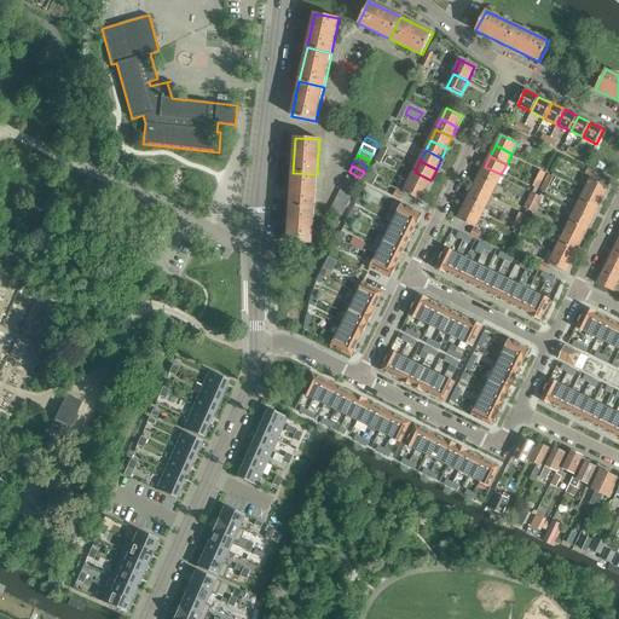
[(485,167),(479,177),(496,185),(501,174),(485,167)]
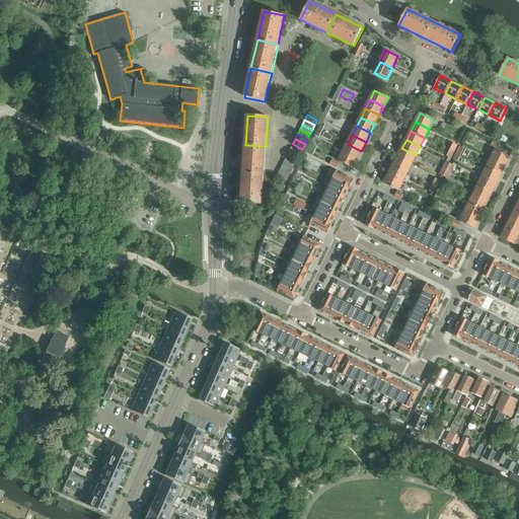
[(310,146),(306,152),(312,155),(316,146),(311,144),(310,144),(310,146)]
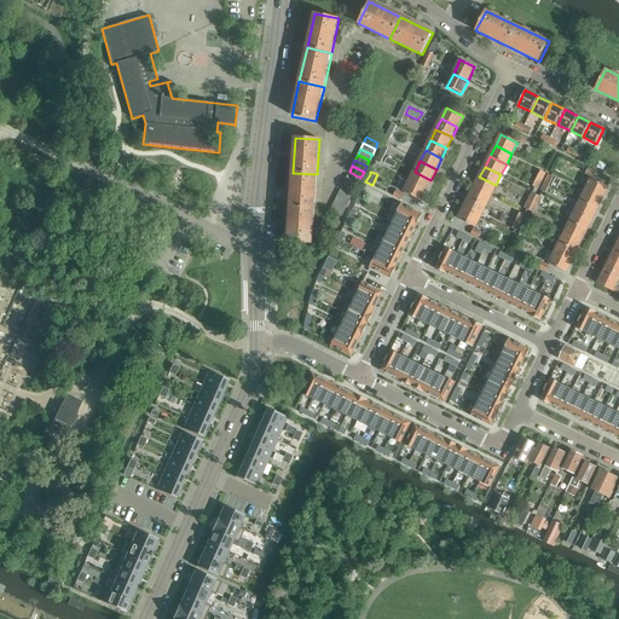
[(415,172),(410,183),(426,190),(431,180),(415,172)]
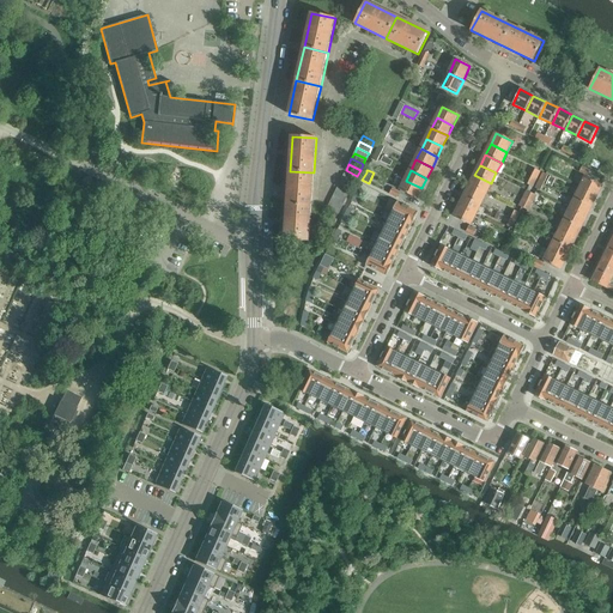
[(290,171),(287,205),(311,207),(314,173),(290,171)]
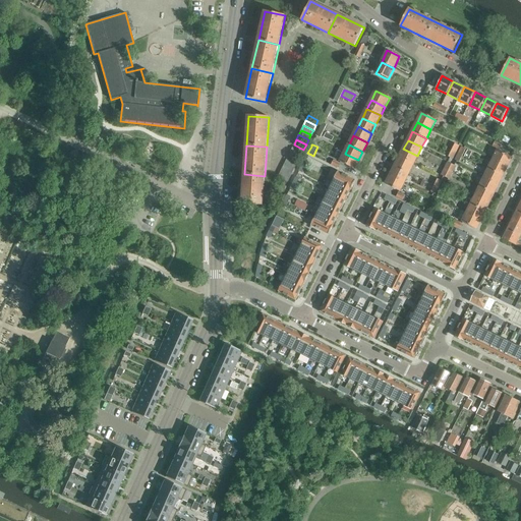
[(293,148),(290,153),(300,157),(302,152),(293,148)]
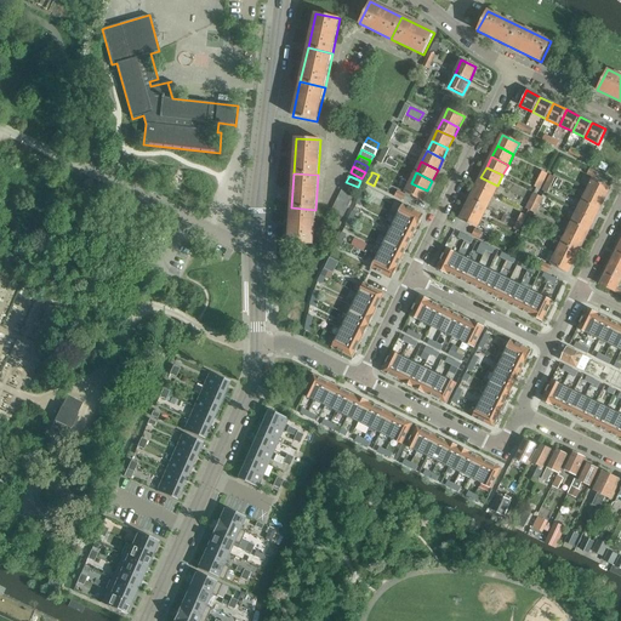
[(480,177),(476,188),(493,197),(497,186),(480,177)]
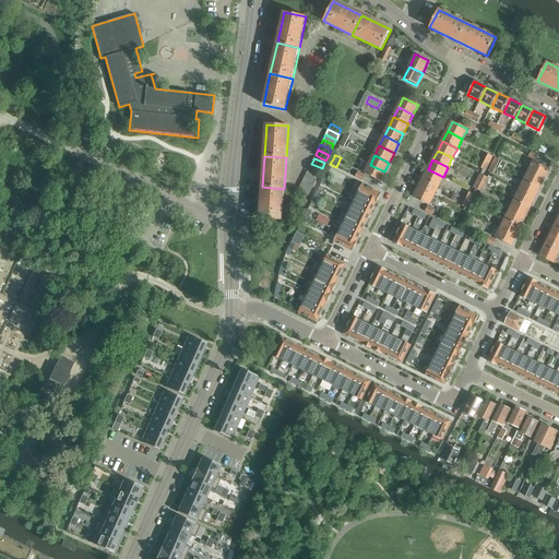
[(544,178),(549,169),(534,162),(530,171),(544,178)]
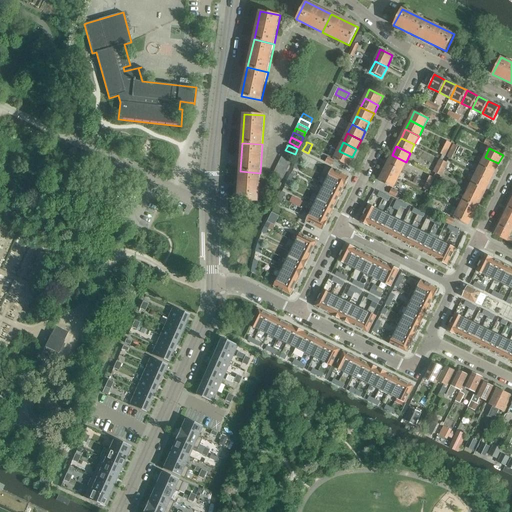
[(285,150),(283,154),(292,159),(295,154),(285,150)]
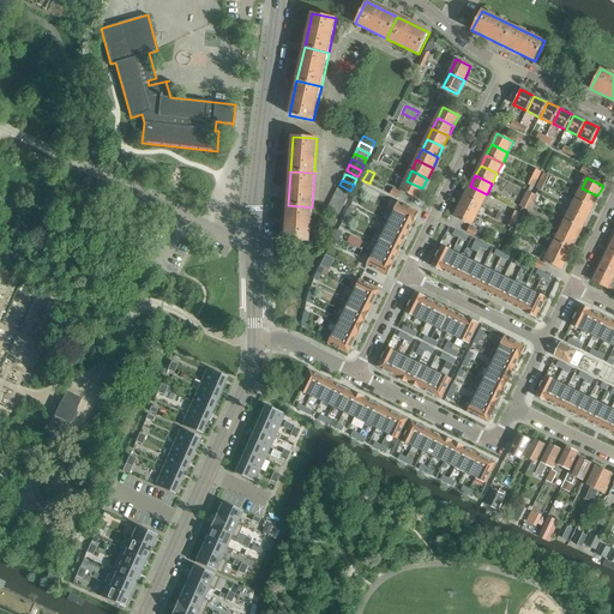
[(422,188),(407,181),(401,191),(417,199),(422,188)]
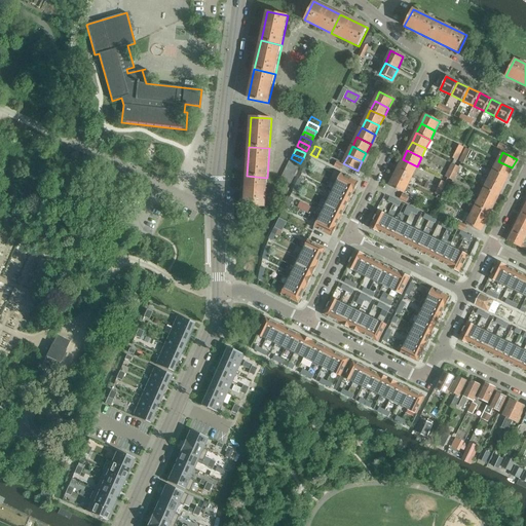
[(291,158),(288,163),(298,168),(300,163),(291,158)]
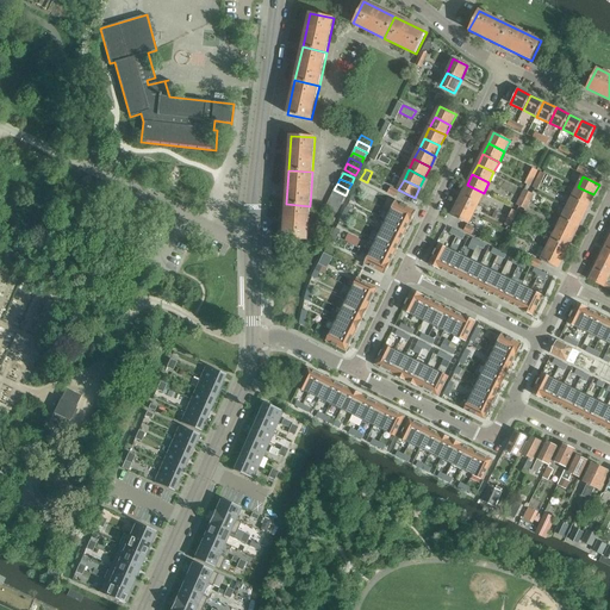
[(467,185),(462,195),(478,204),(484,193),(467,185)]
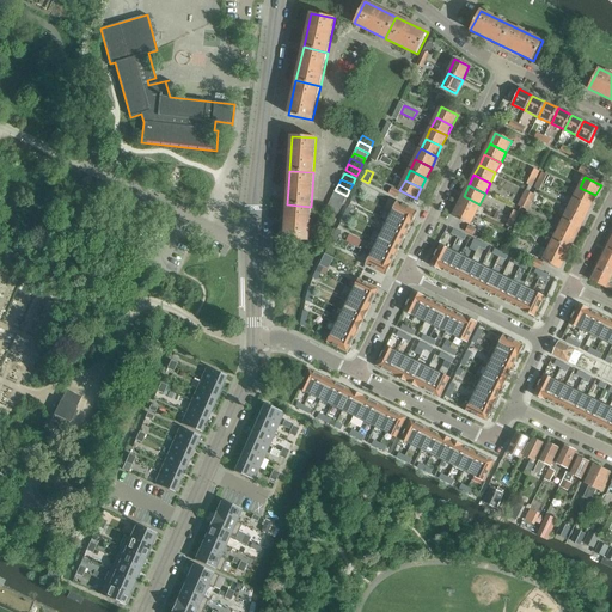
[(399,193),(391,188),(389,194),(397,197),(398,194),(399,193)]
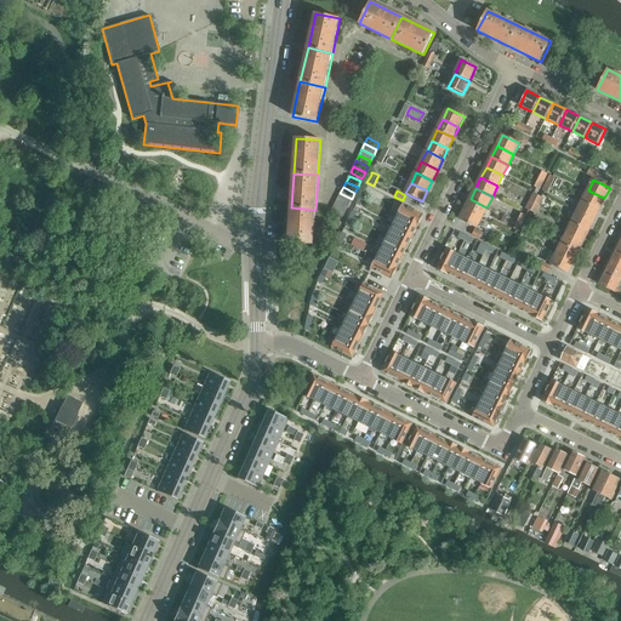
[(588,191),(584,200),(599,209),(604,198),(588,191)]
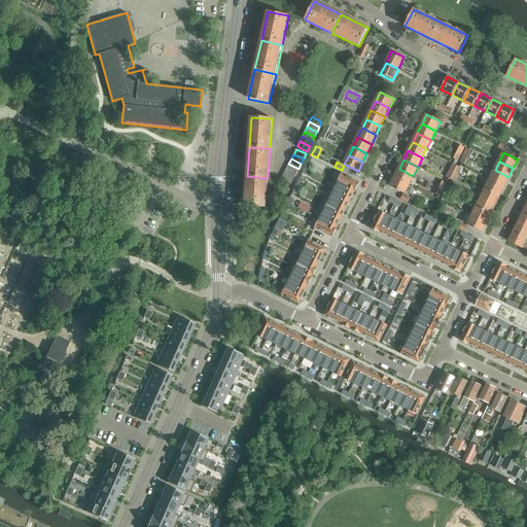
[(288,164),(286,169),(295,174),(299,169),(288,164)]
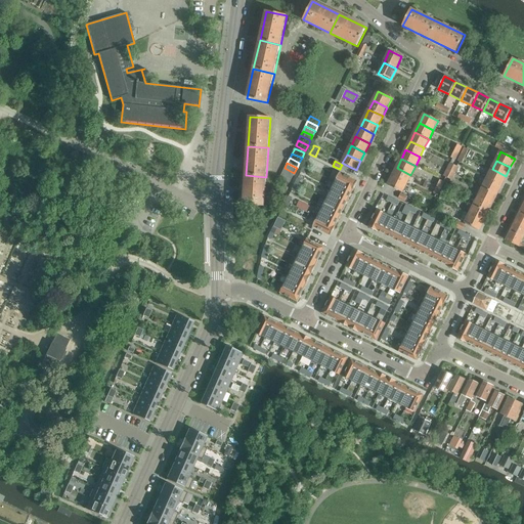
[(341,166),(340,169),(339,171),(349,176),(351,171),(341,166)]
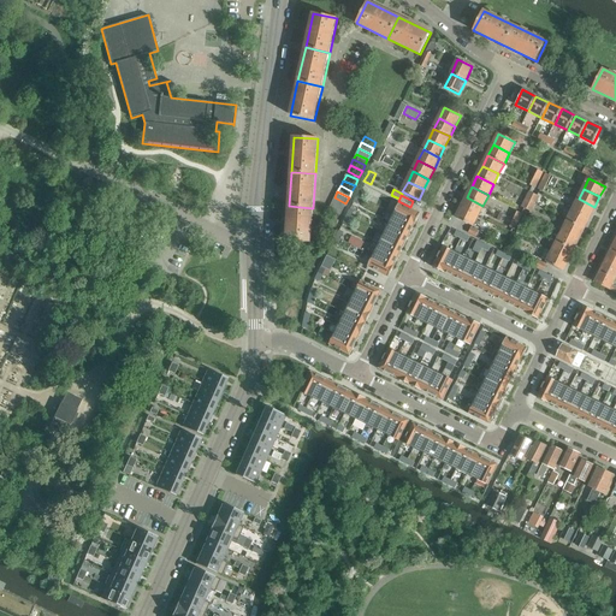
[(335,197),(332,203),(343,209),(345,203),(335,197)]
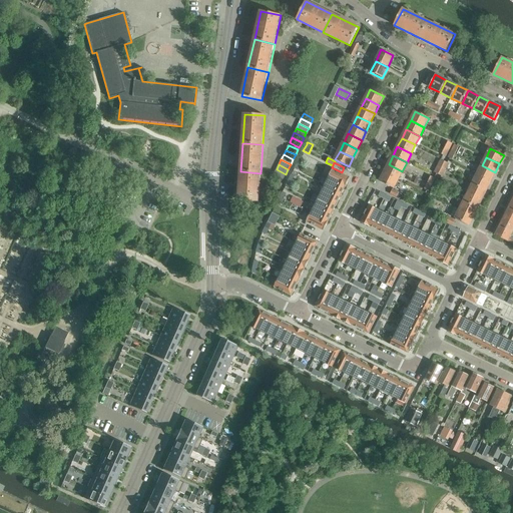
[(389,164),(384,173),(398,179),(402,171),(389,164)]
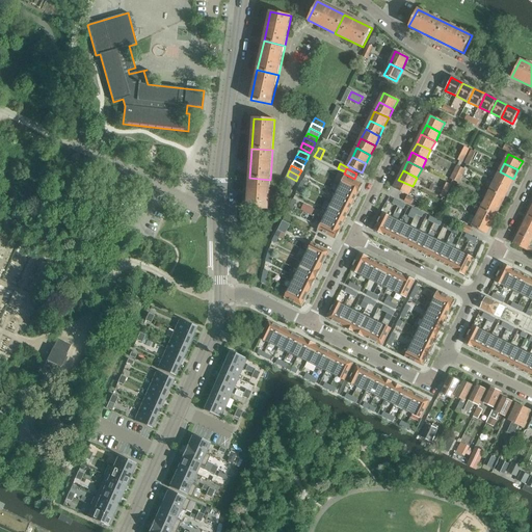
[(500,171),(495,181),(509,188),(513,179),(500,171)]
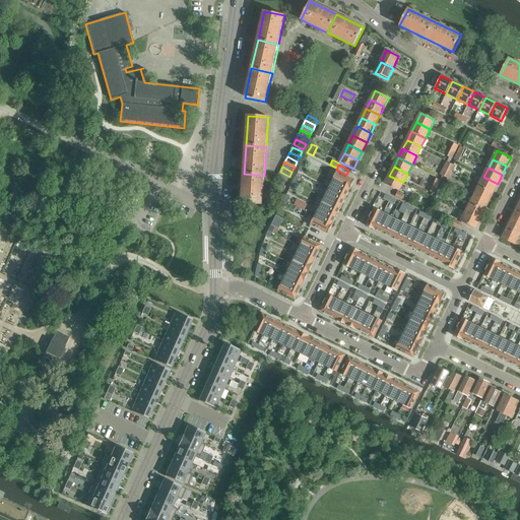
[(337,171),(332,181),(350,190),(354,180),(337,171)]
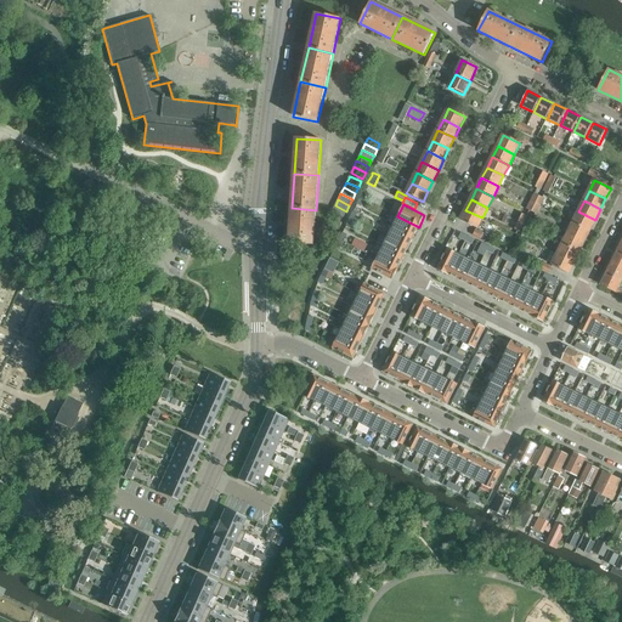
[(346,211),(335,205),(332,211),(344,216),(346,211)]
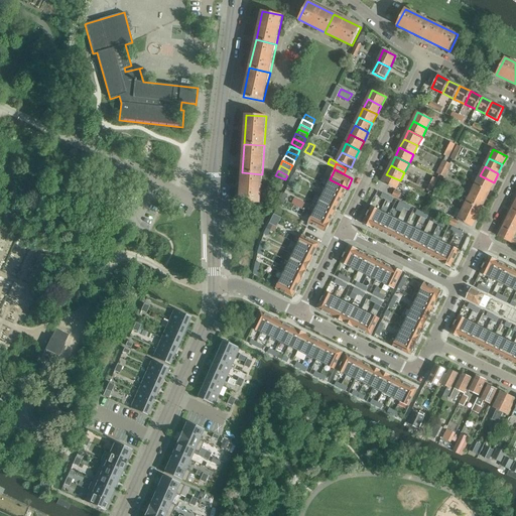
[(262,174),(242,172),(240,202),(260,203),(262,174)]
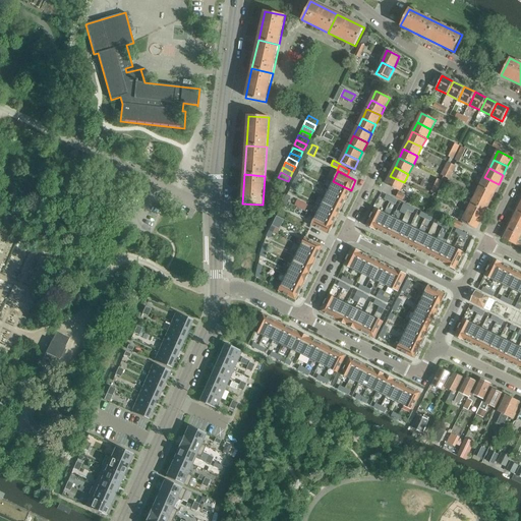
[(404,182),(390,176),(386,185),(399,191),(404,182)]
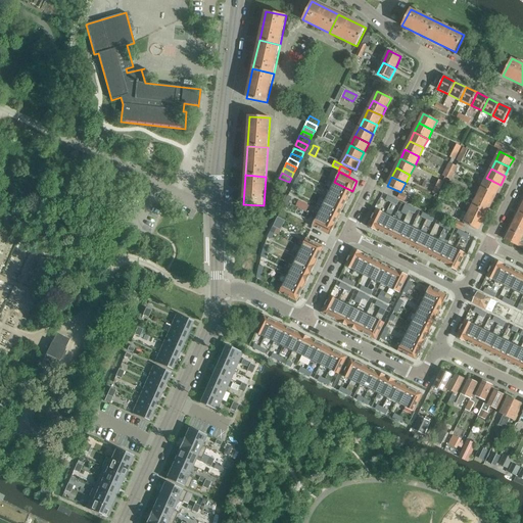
[(486,178),(482,187),(495,194),(501,185),(486,178)]
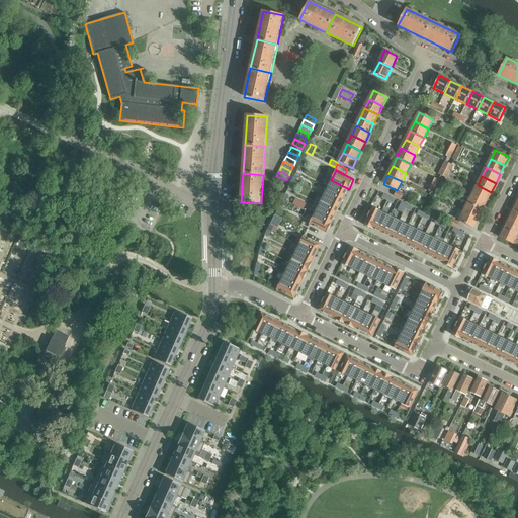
[(331,180),(327,189),(344,197),(349,189),(331,180)]
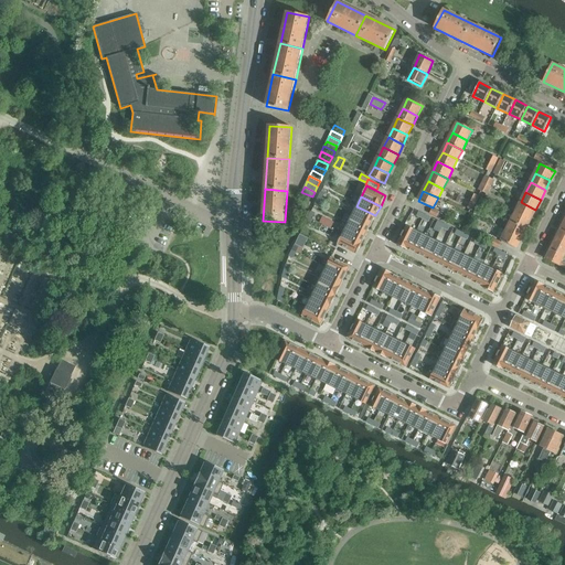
[(521,202),(515,212),(531,219),(535,210),(521,202)]
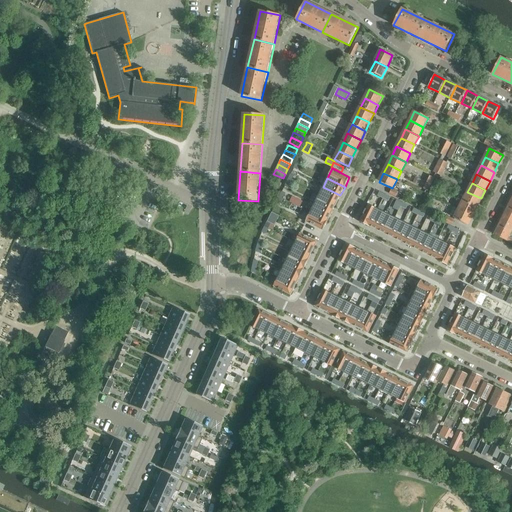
[(323,187),(319,195),(336,204),(340,195),(323,187)]
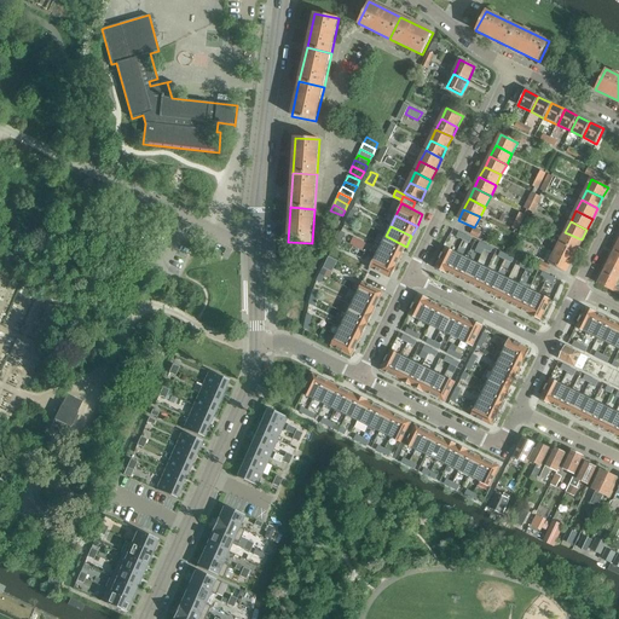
[(565,232),(560,242),(577,250),(582,239),(565,232)]
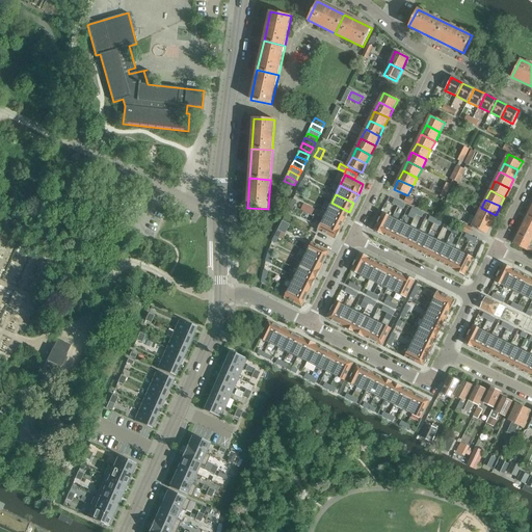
[(331,203),(326,212),(345,220),(349,212),(331,203)]
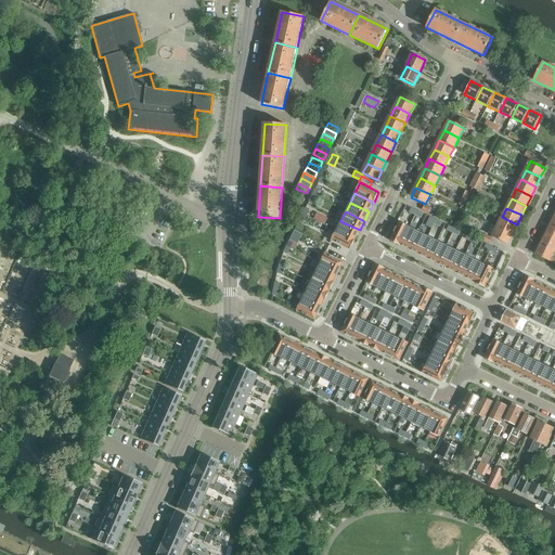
[(502,217),(498,227),(512,234),(517,224),(502,217)]
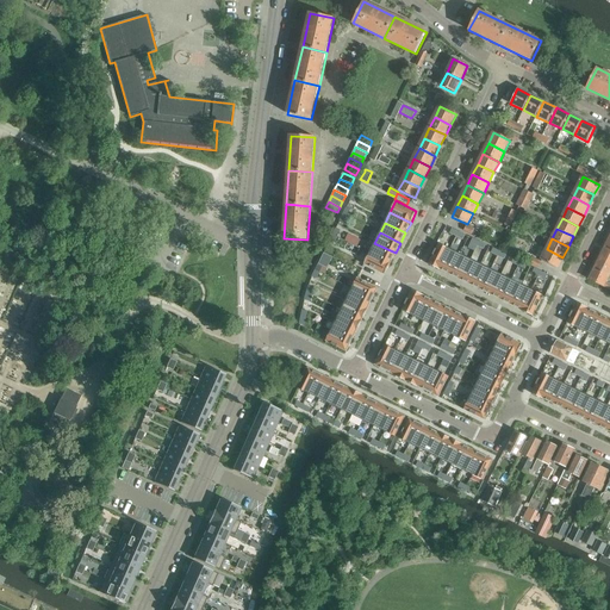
[(374,243),(369,253),(391,263),(396,253),(374,243)]
